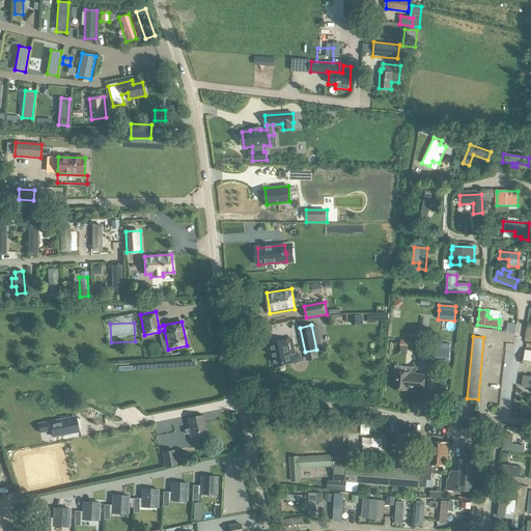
[(269,343),(274,367),(294,363),(291,355),(297,354),(294,338),(269,343)]
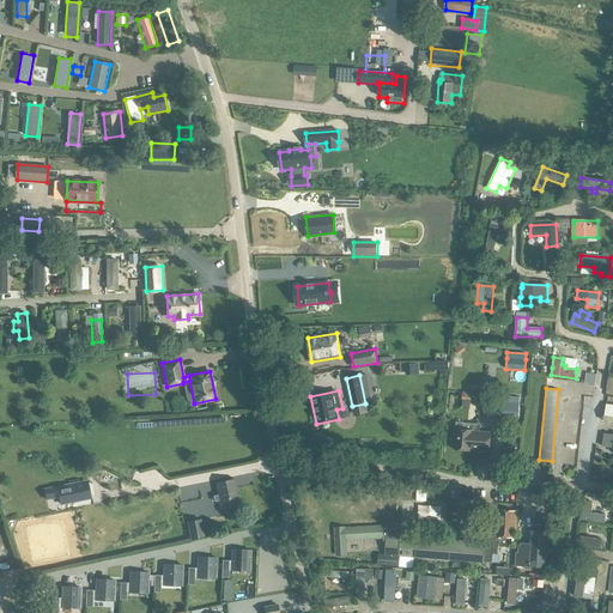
[(473,404),(481,405),(483,394),(462,392),(462,400),(473,401),(473,404)]
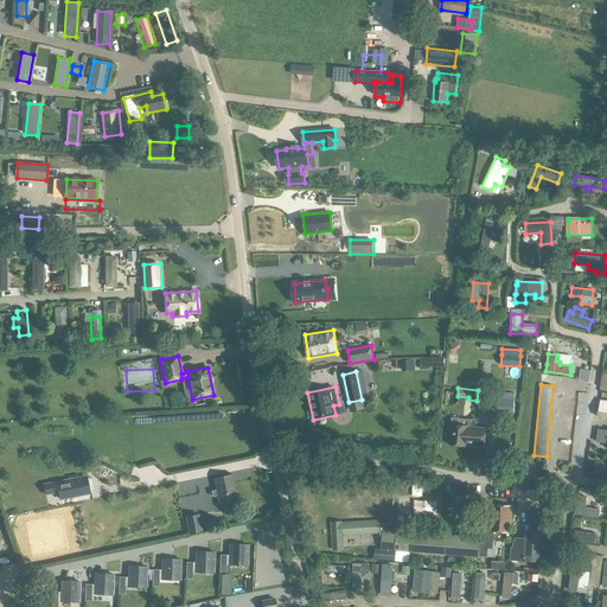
[(492,393),(490,415),(504,416),(504,415),(512,416),(515,394),(504,393),(494,393),(492,393)]
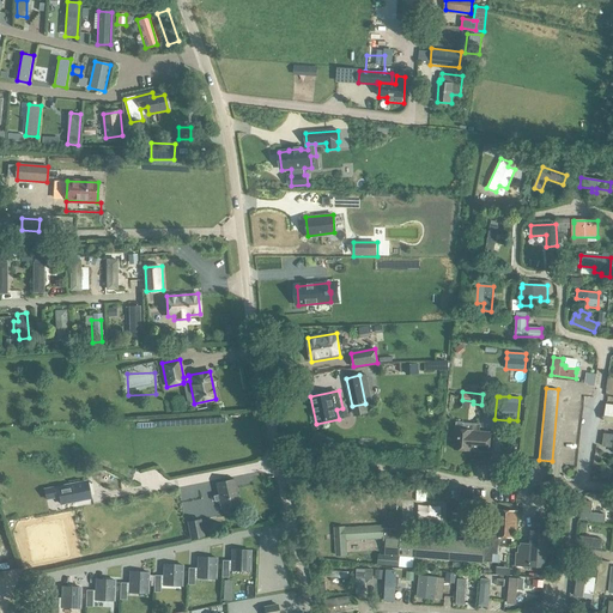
[(455,430),(456,430),(454,449),(472,450),(473,431),(463,430),(463,423),(456,423),(455,430)]
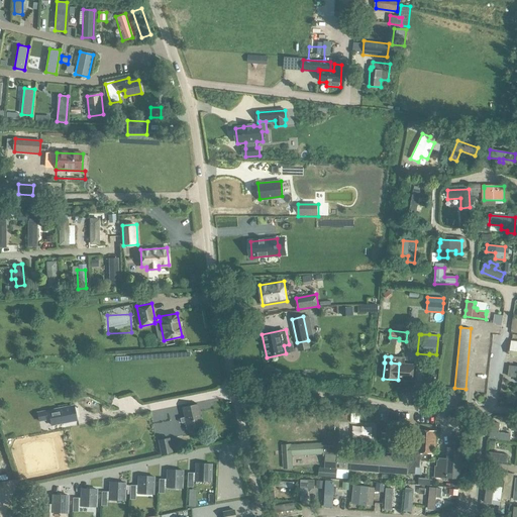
[(399,364),(398,380),(413,381),(413,365),(404,364),(399,364)]
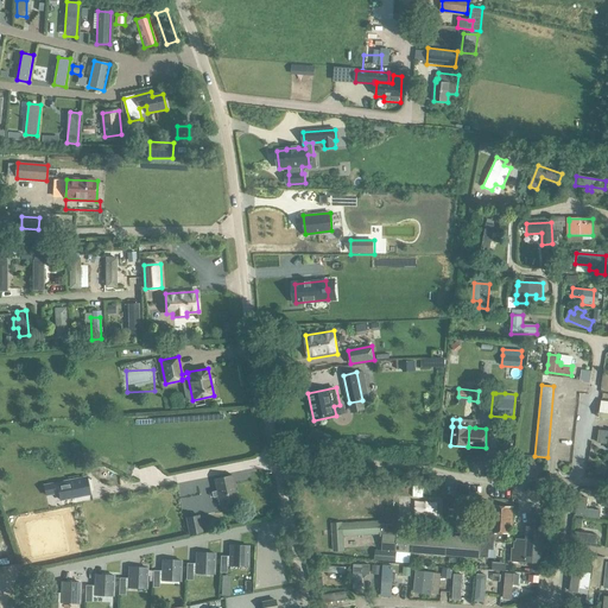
[(607,431),(599,430),(596,443),(606,444),(606,448),(607,448),(607,431)]
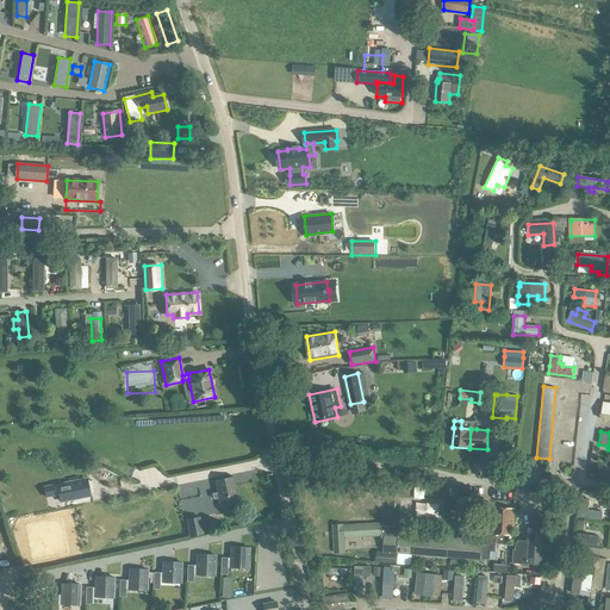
[(216,481),(218,492),(215,493),(216,499),(219,498),(222,506),(230,505),(230,509),(234,510),(237,509),(238,506),(237,503),(238,503),(232,478),(216,481)]
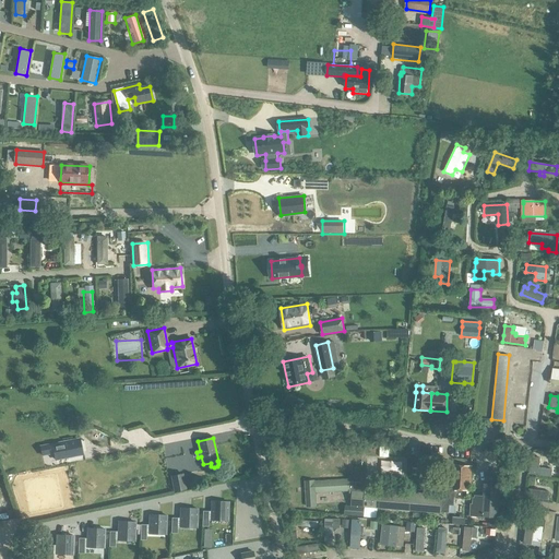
[(67,443),(56,445),(58,454),(58,459),(83,454),(81,442),(67,444),(67,443)]
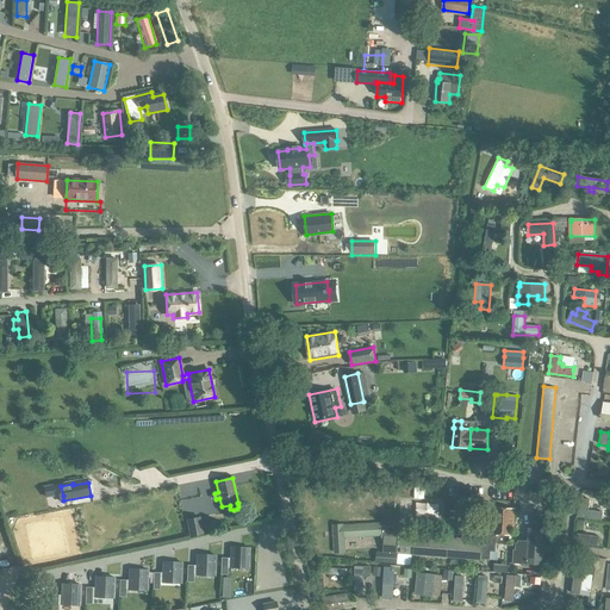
[(57,485),(44,487),(47,497),(60,495),(57,485)]
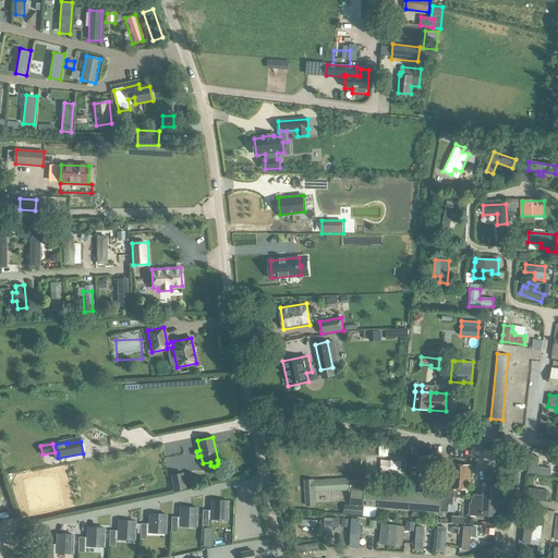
[(493,456),(497,458),(501,450),(498,448),(493,456)]
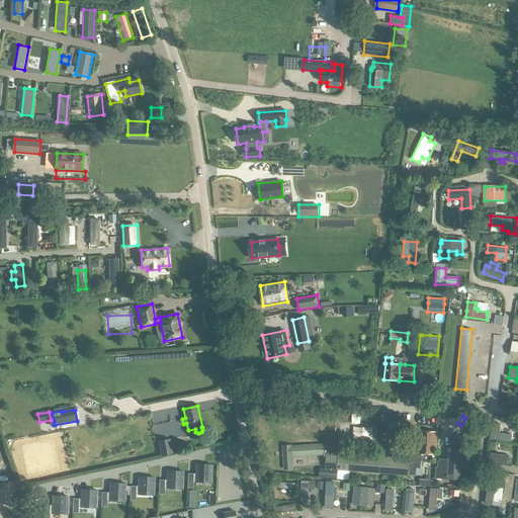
[(471,430),(476,424),(466,419),(462,425),(471,430)]
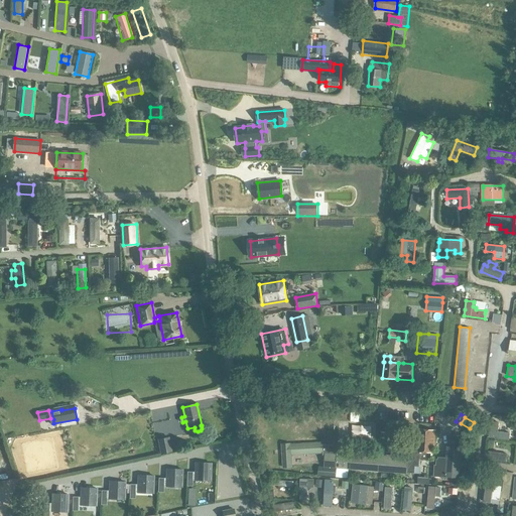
[(491,431),(490,437),(509,440),(510,433),(498,432),(499,423),(493,422),(492,431),(491,431)]
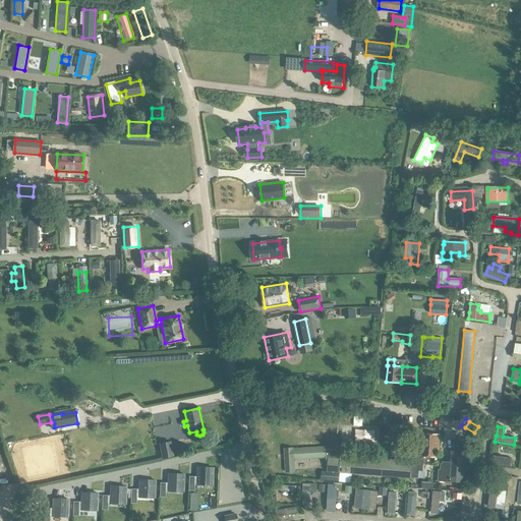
[(421,433),(420,456),(424,457),(423,464),(435,464),(435,457),(438,457),(439,435),(421,433)]
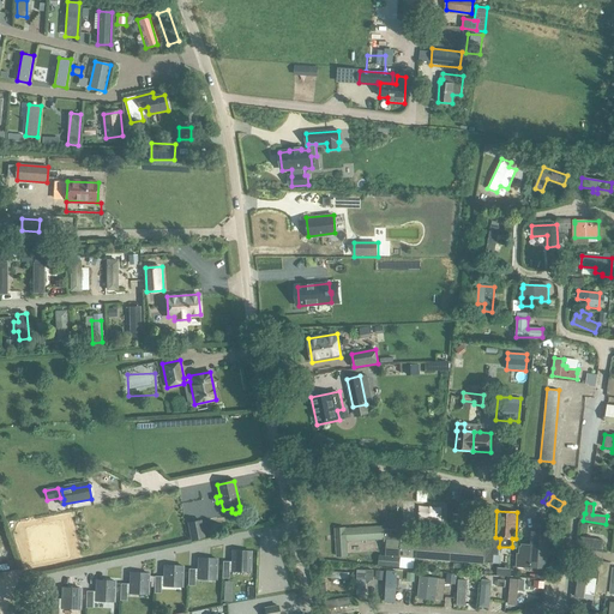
[(203,522),(190,524),(193,541),(206,539),(203,522)]
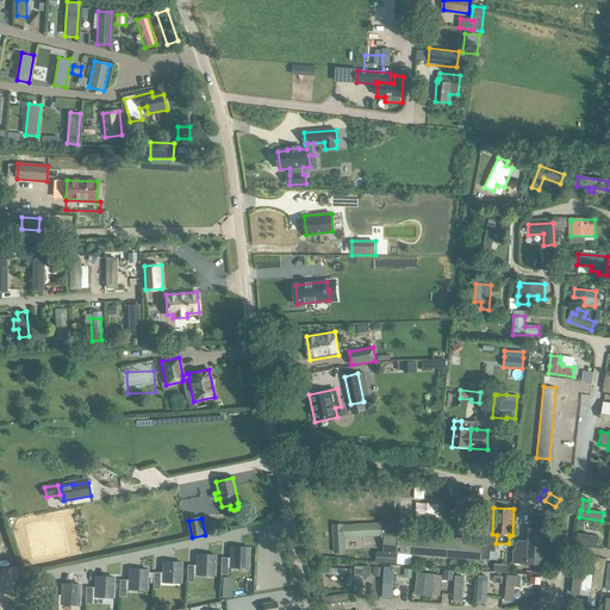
[(543,565),(546,521),(546,520),(530,518),(528,542),(520,542),(518,552),(515,551),(514,564),(543,565)]
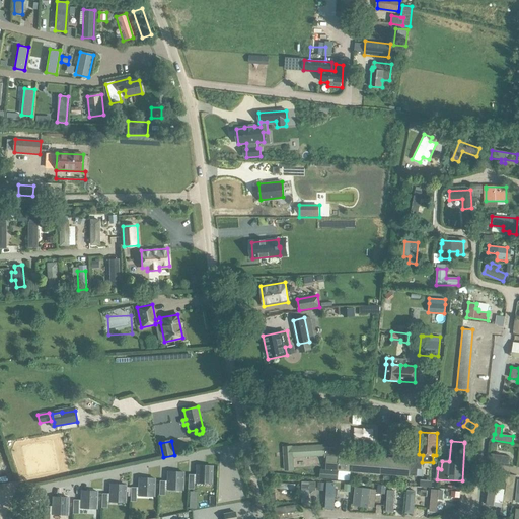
[(291,446),(283,447),(284,471),(293,471),(292,458),(324,456),(324,458),(326,458),(325,469),(338,470),(338,471),(350,472),(410,476),(417,476),(418,469),(422,470),(422,464),(411,463),(411,459),(410,459),(409,461),(341,456),(341,453),(341,448),(324,447),(324,445),(291,446)]
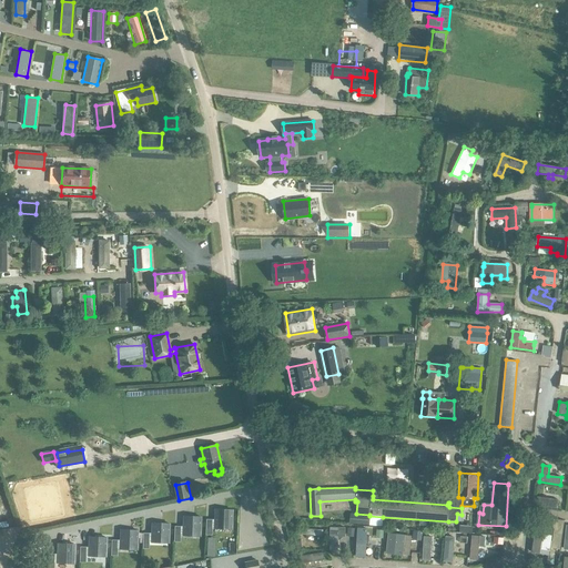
[(206,519),(205,535),(212,536),(212,529),(214,529),(232,529),(233,510),(223,509),(222,514),(214,514),(214,520),(213,519),(206,519)]
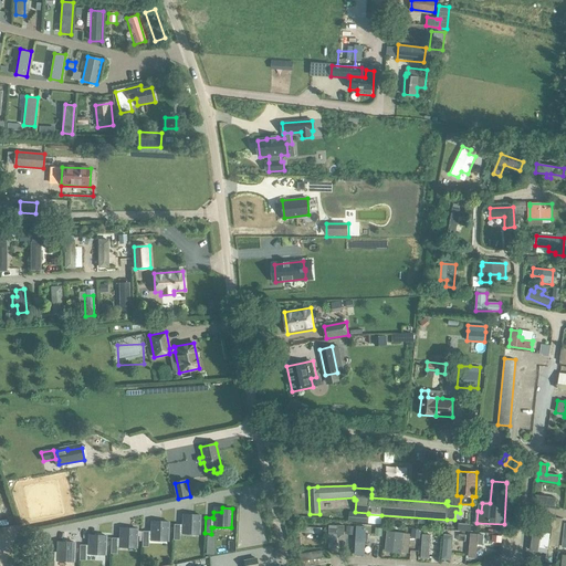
[(355,512),(355,522),(367,522),(367,523),(380,524),(381,515),(368,514),(368,513),(355,512)]
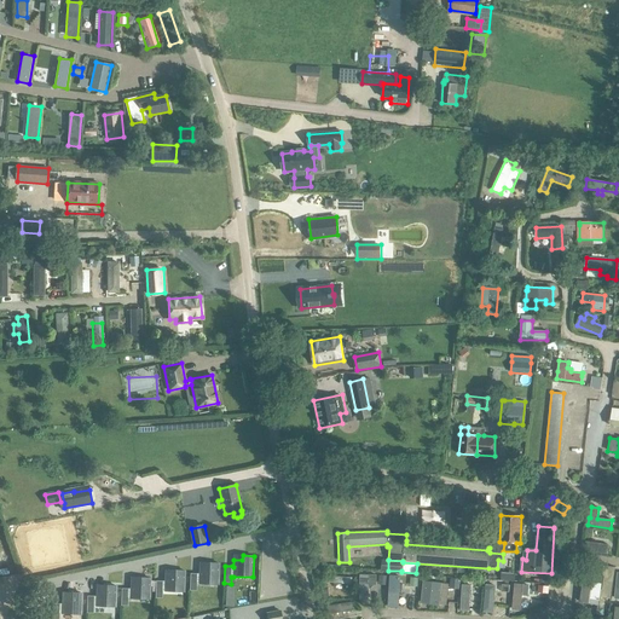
[(191,573),(190,591),(197,591),(197,584),(200,584),(219,585),(220,563),(208,562),(208,567),(200,567),(200,574),(197,574),(191,573)]
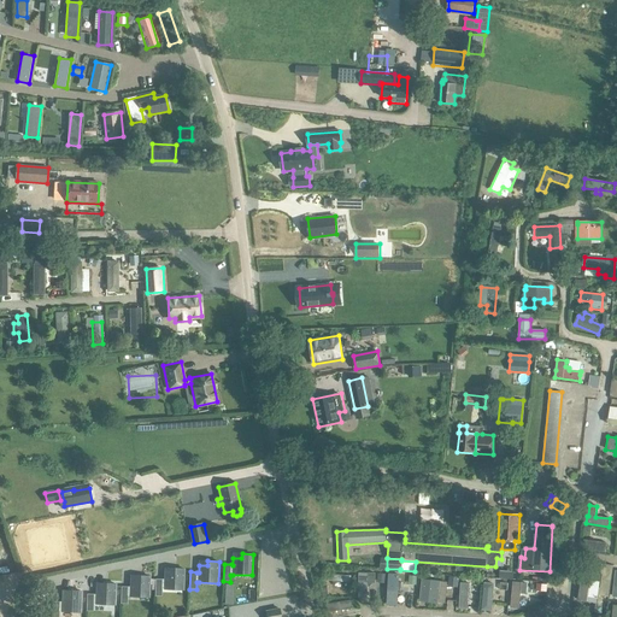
[(156,580),(156,597),(162,597),(163,589),(164,589),(184,591),(184,569),(174,569),(174,574),(165,573),(164,580),(163,580),(156,580)]
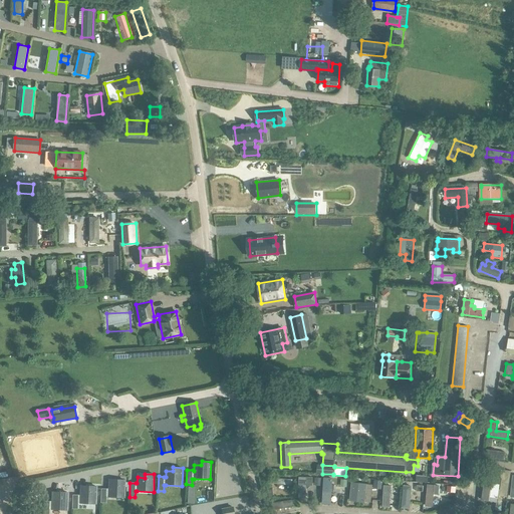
[(486,477),(482,500),(497,502),(497,500),(500,479),(486,477)]
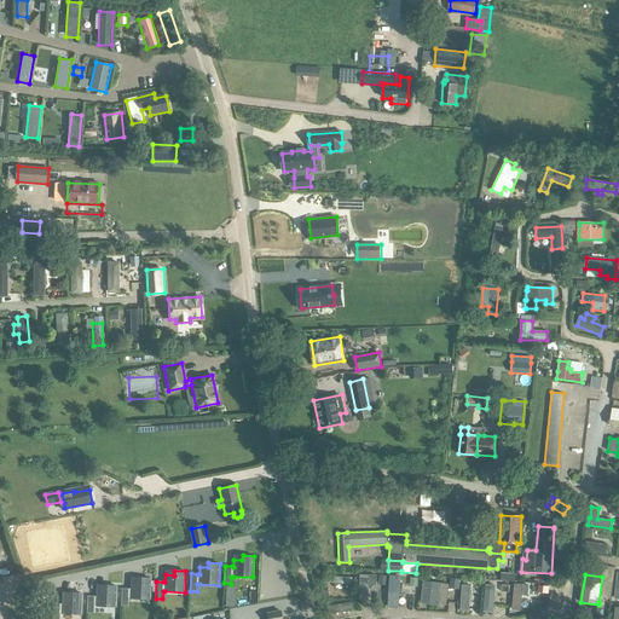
[(377,585),(377,576),(360,576),(360,600),(369,600),(370,585),(377,585)]
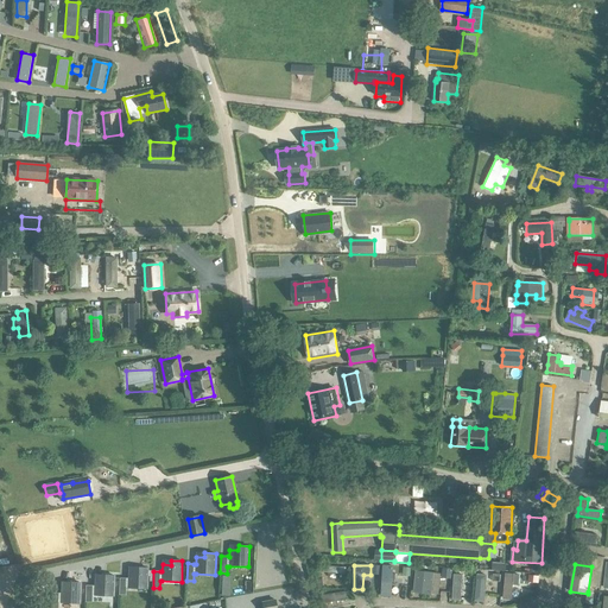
[(120,578),(119,595),(126,595),(126,588),(128,588),(147,589),(149,568),(137,568),(137,572),(128,572),(128,578),(126,578),(120,578)]
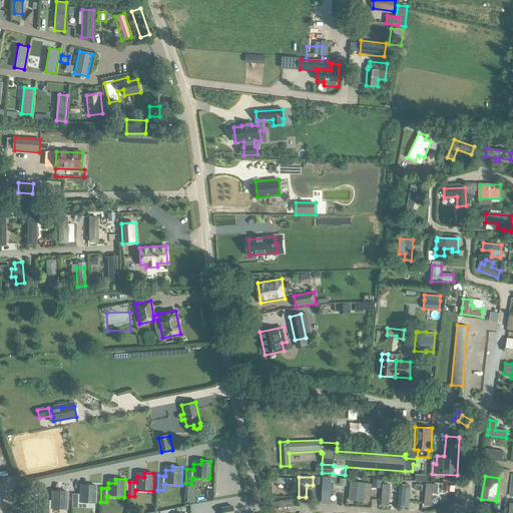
[(374,480),(373,488),(381,489),(382,480),(374,480)]
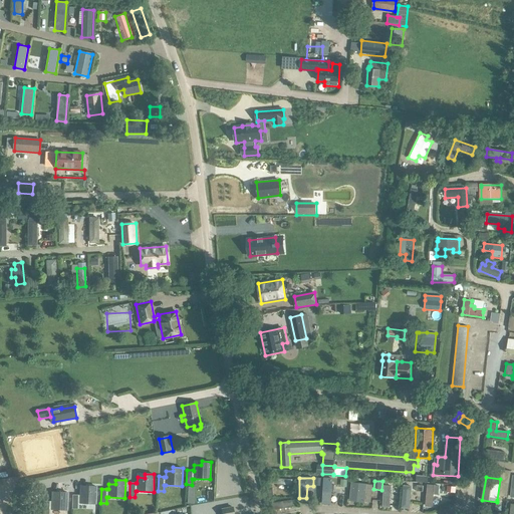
[(364,502),(366,485),(352,483),(350,500),(364,502)]
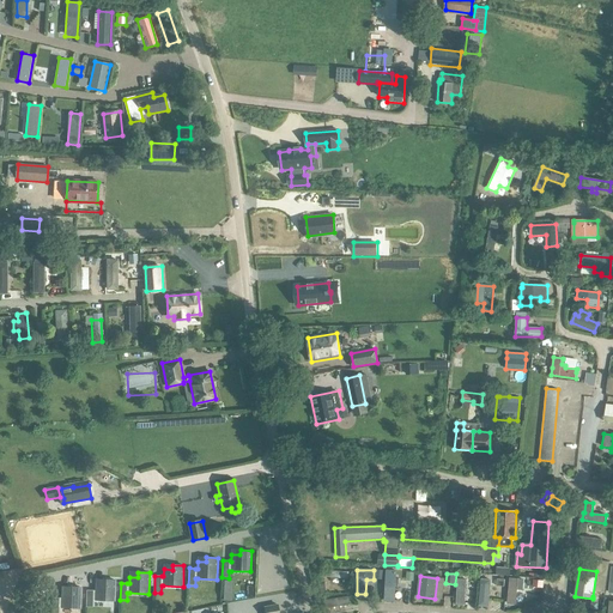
[(525,580),(519,580),(510,578),(508,605),(516,605),(517,590),(523,590),(525,580)]
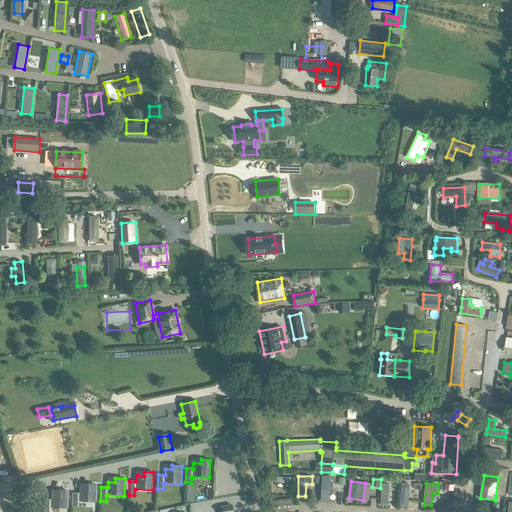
[(72,493),(72,507),(77,507),(78,502),(79,502),(96,502),(97,484),(87,484),(87,488),(80,488),(80,493),(78,493),(72,493)]
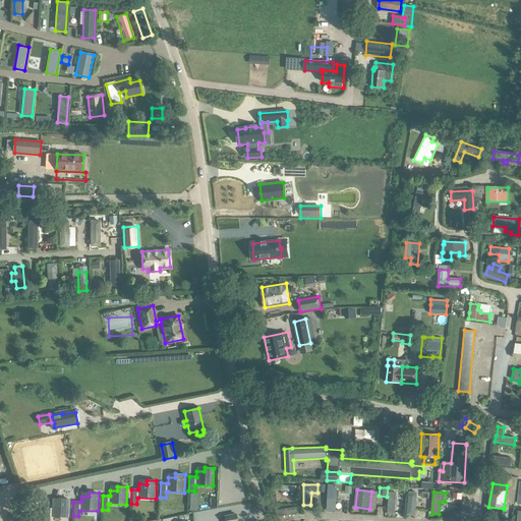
[(45,508),(44,520),(50,520),(50,518),(52,518),(68,518),(69,500),(59,499),(59,503),(52,503),(52,509),(50,508),(45,508)]
